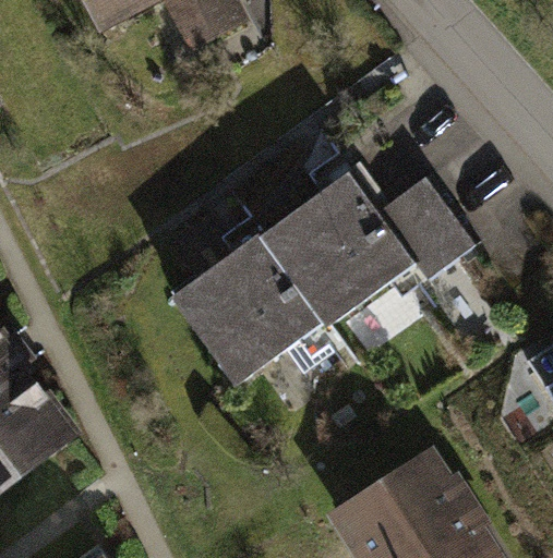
[(83,0),(96,25),(144,0),(166,0),(192,49),(240,24),(227,0),(83,0)]
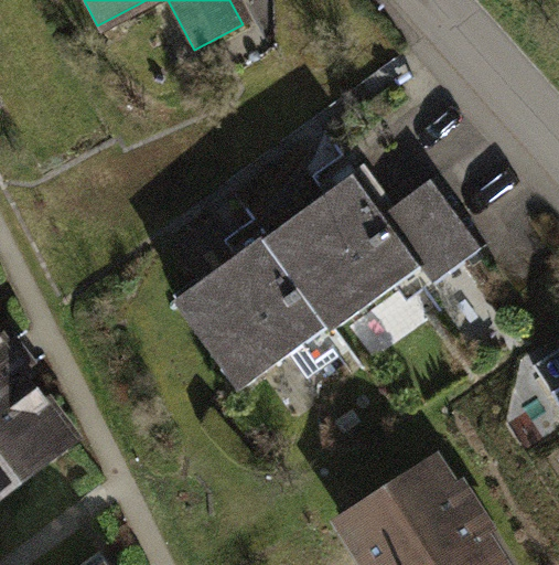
[(353,176),(264,240),(325,324),(329,330),(419,266),(432,284),(483,248),(432,179),(382,215),(353,176)]
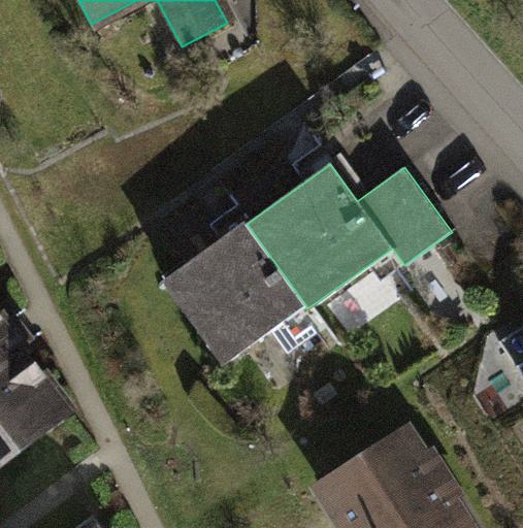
[(304,303),(247,224),(163,284),(222,364),(304,303)]
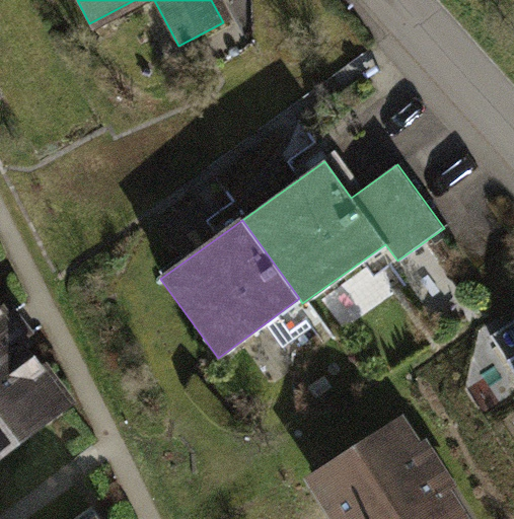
[(0,448),(58,411),(0,324),(0,448)]
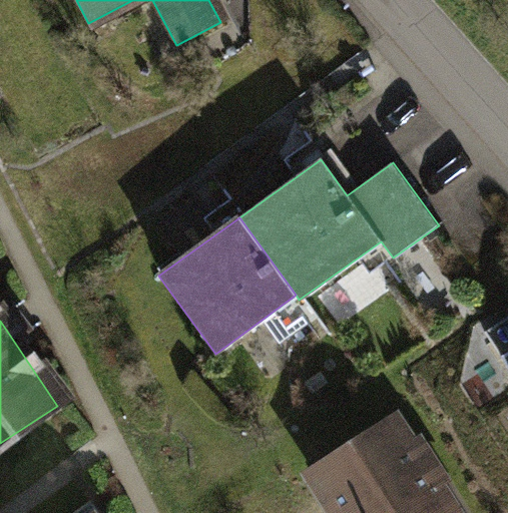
[(451,512),(396,427),(313,480),(334,512),(451,512)]
